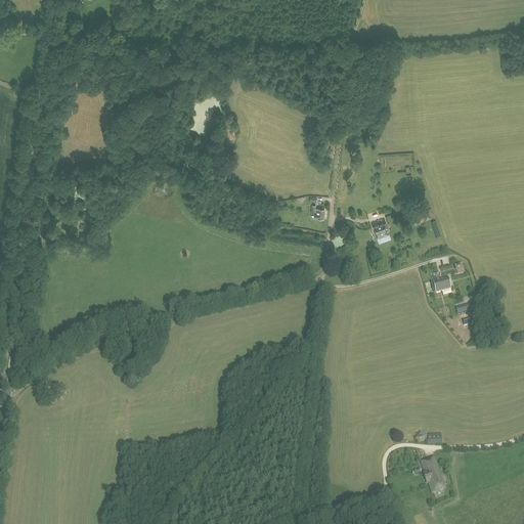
[(312,213),(312,217),(317,217),(317,218),(324,218),(324,209),(317,209),(317,211),(315,211),(316,206),(312,206),(311,213),(312,213)]
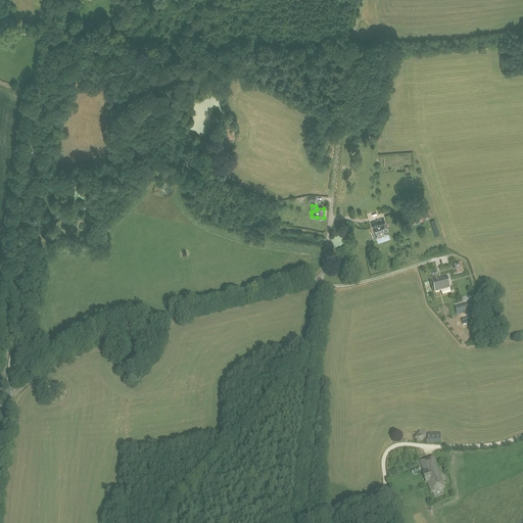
[(431,207),(420,211),(410,215),(414,226),(425,222),(424,220),(433,216),(431,207)]
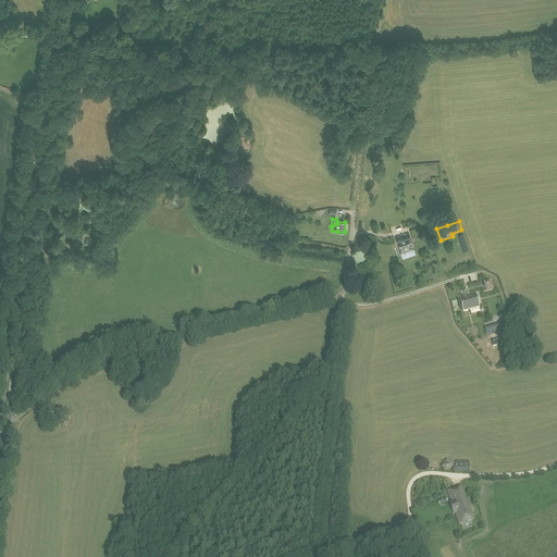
[(463,235),(458,236),(463,251),(468,250),(463,235)]
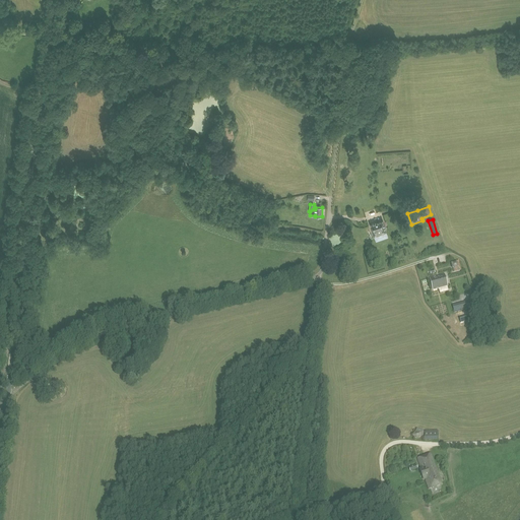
[(387,237),(385,231),(386,231),(383,220),(370,225),(374,236),(378,234),(380,239),(387,237)]
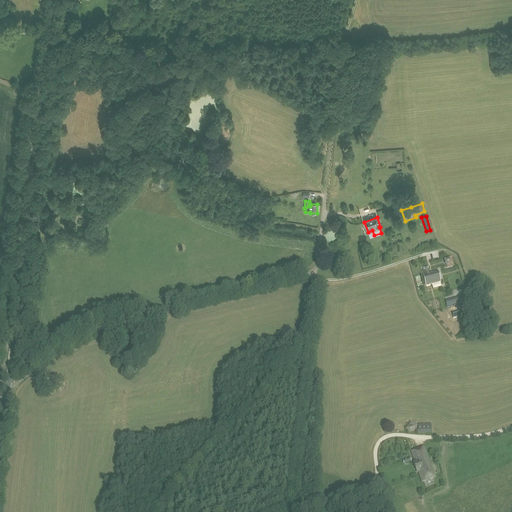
[(454,265),(451,256),(444,258),(445,261),(446,261),(447,263),(445,263),(446,267),(454,265)]
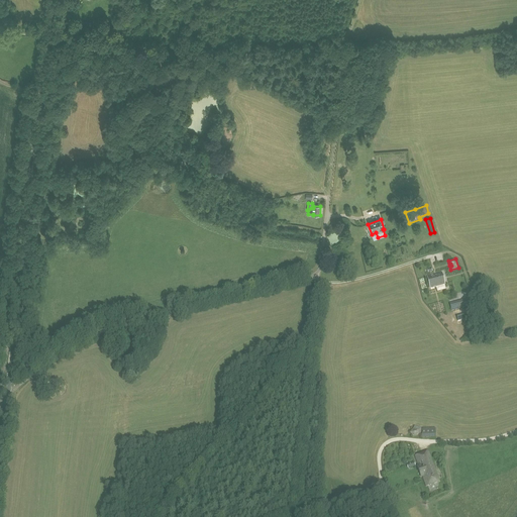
[(442,277),(441,273),(427,277),(430,288),(434,287),(435,286),(435,287),(445,284),(443,280),(442,281),(441,278),(442,277)]
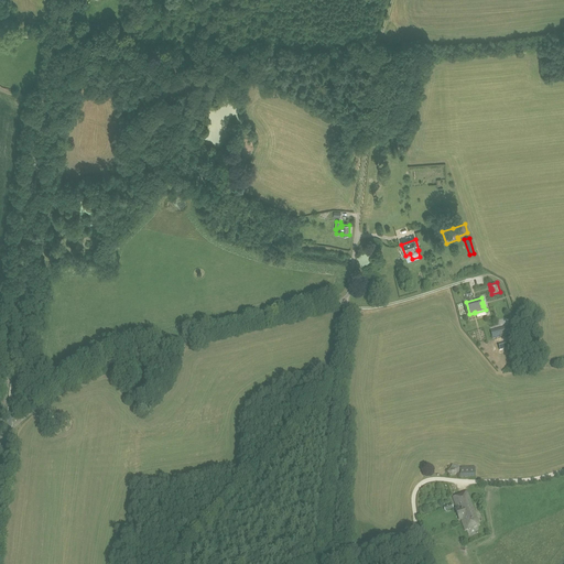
[(505,350),(501,345),(488,354),(492,359),(505,350)]
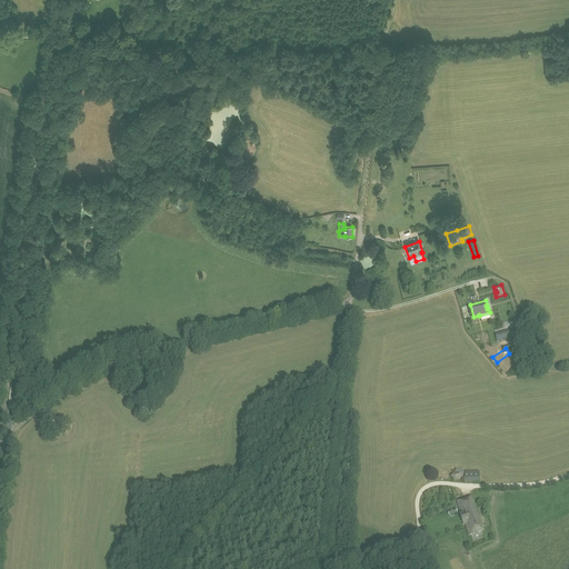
[(460,481),(465,479),(465,481),(479,482),(479,471),(463,471),(456,469),(456,472),(452,476),(456,481),(460,479),(460,481)]
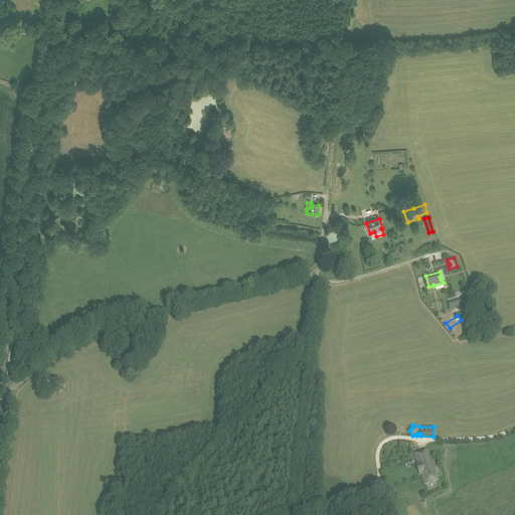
[(426,450),(414,455),(417,464),(416,465),(420,475),(422,474),(426,484),(438,480),(426,450)]
